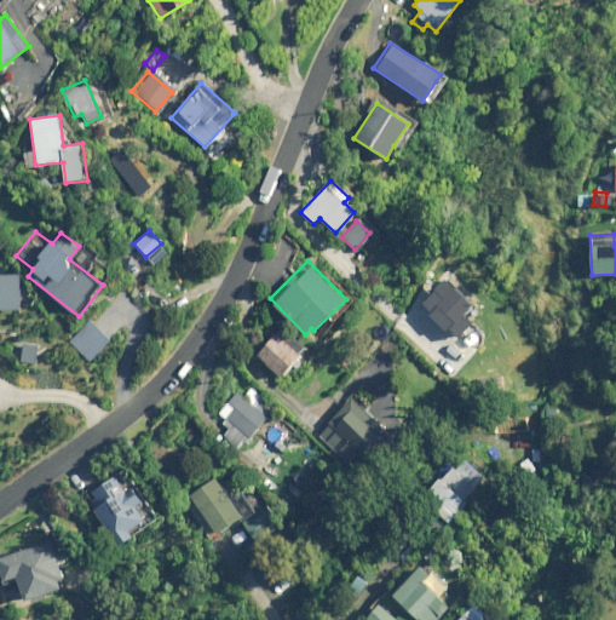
[(0,309),(19,309),(19,304),(33,303),(33,285),(19,285),(19,275),(0,275),(0,309)]
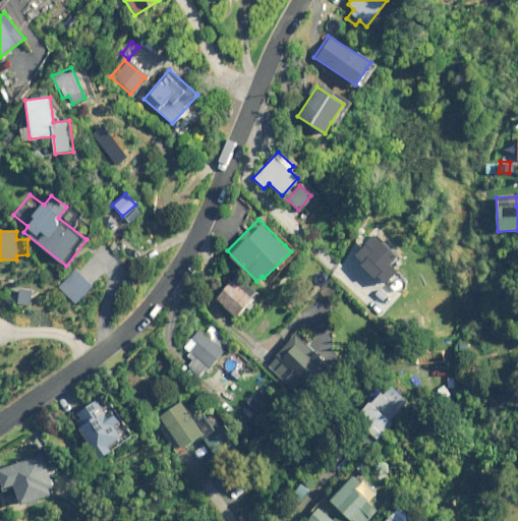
[(92,286),(74,270),(58,287),(75,303),(92,286)]
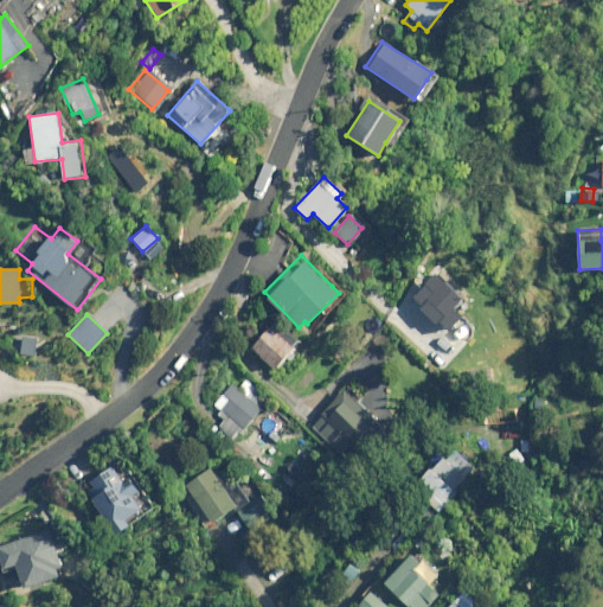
[(299,343),(274,320),(250,347),(275,369),(299,343)]
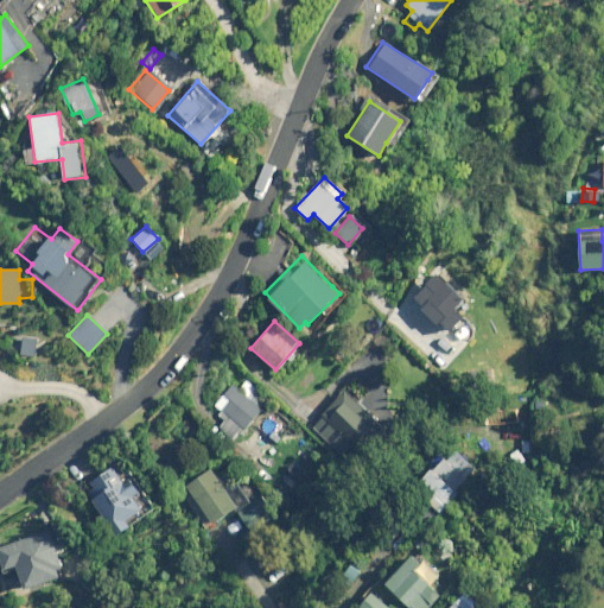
[(37,339),(24,336),(21,354),(35,355),(37,339)]
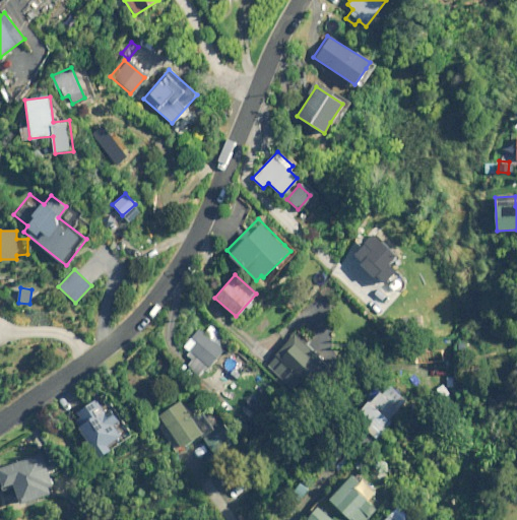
[(216,332),(208,325),(200,334),(195,329),(181,345),(192,355),(185,365),(198,377),(221,349),(210,339),(216,332)]
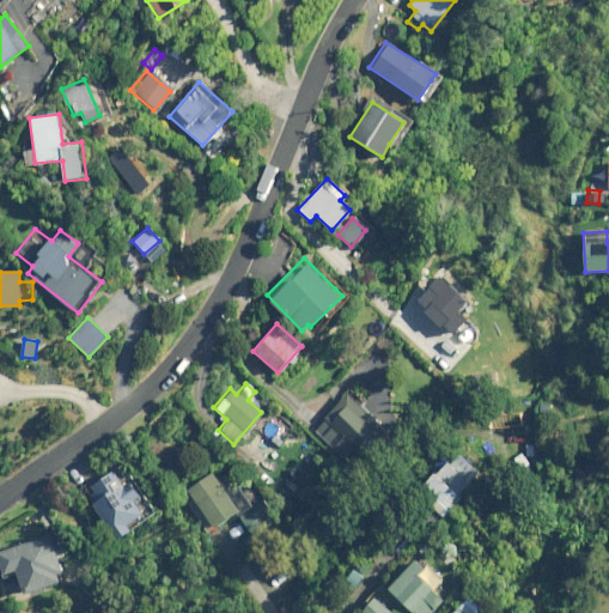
[(379,425),(345,392),(306,431),(341,463),(379,425)]
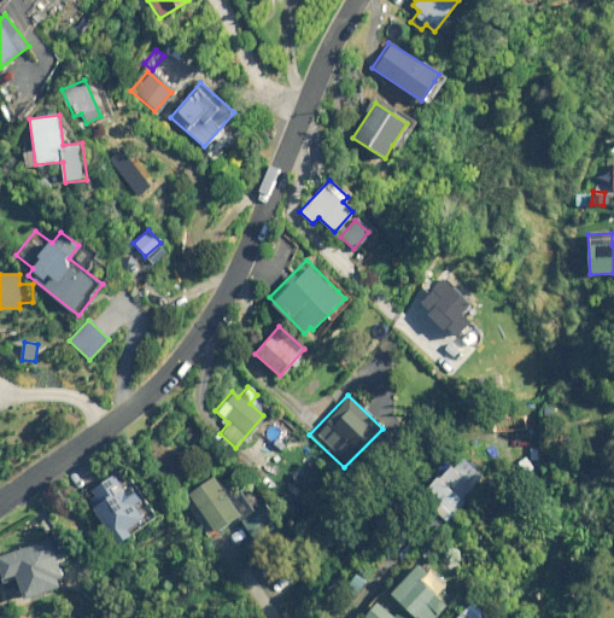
[(537,412),(521,413),(521,424),(537,423),(537,412)]
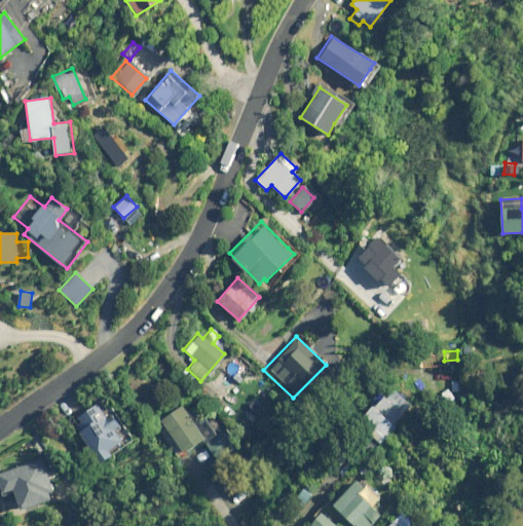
[(249,368),(237,360),(232,366),(226,361),(220,368),(236,382),(249,368)]
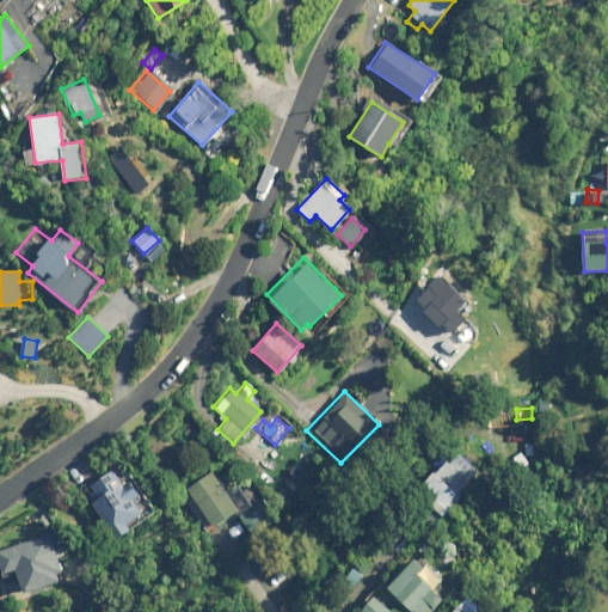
[(529,445),(520,441),(515,457),(526,460),(529,445)]
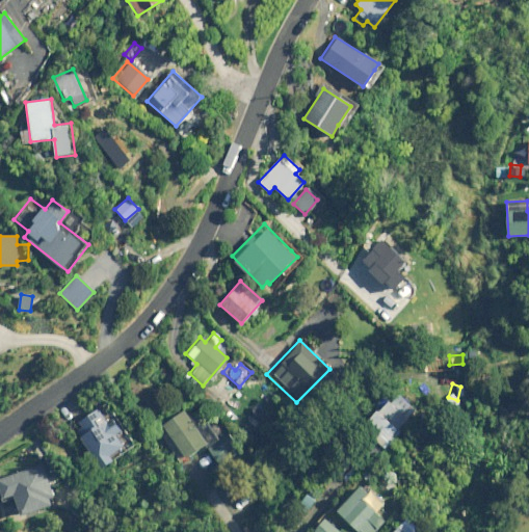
[(416,401),(397,386),(367,422),(379,432),(373,440),(385,449),(410,420),(403,415),(416,401)]
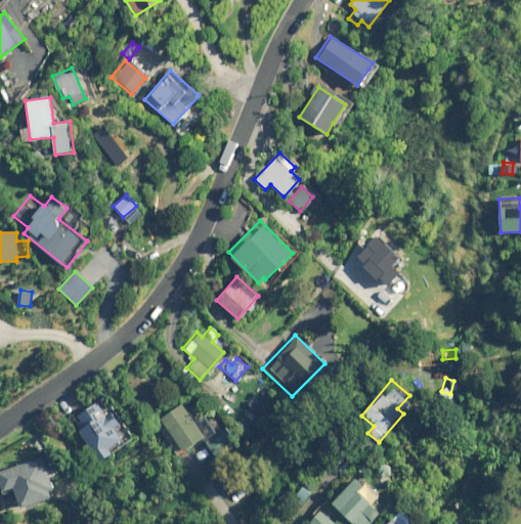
[(159,419),(181,451),(202,437),(204,440),(214,433),(189,398),(159,419)]
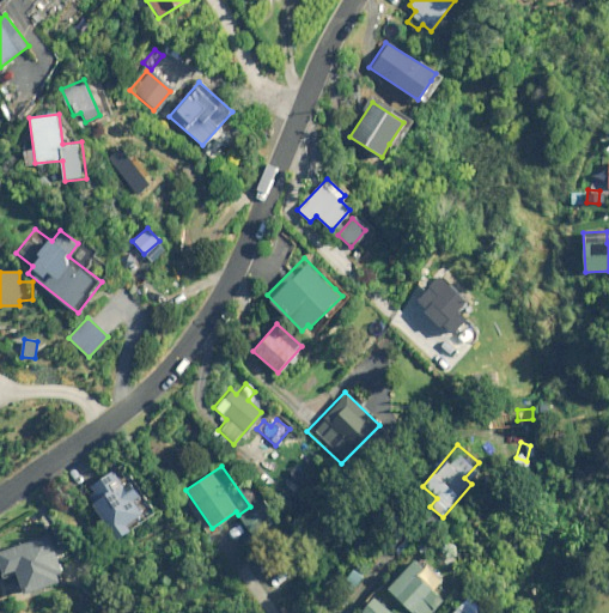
[(85,492),(117,539),(132,529),(128,525),(144,514),(133,499),(139,495),(120,467),(85,492)]
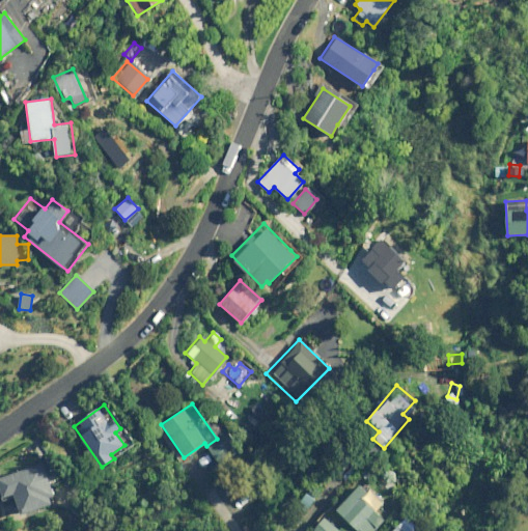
[(241,449),(227,432),(205,450),(219,467),(241,449)]
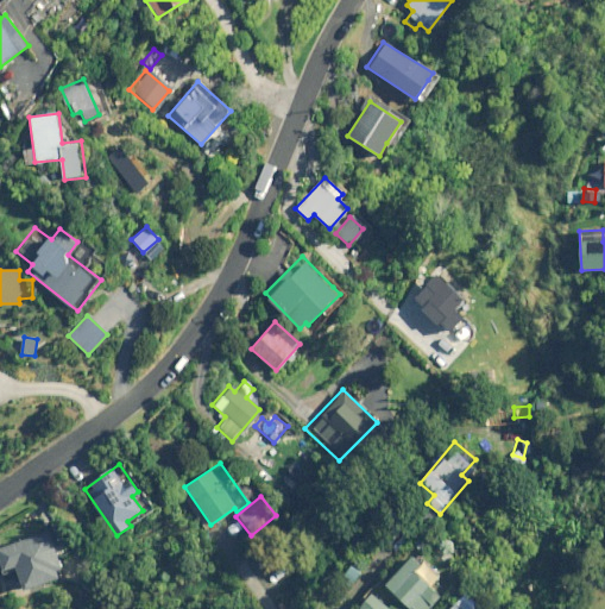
[(61,576),(45,532),(0,547),(0,566),(1,570),(14,566),(23,590),(61,576)]
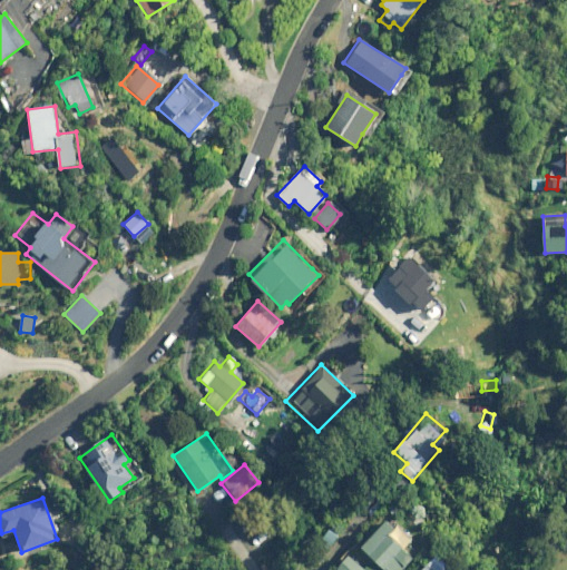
[(393,527),(385,519),(360,546),(384,569),(400,569),(412,558),(401,548),(411,537),(397,523),(393,527)]
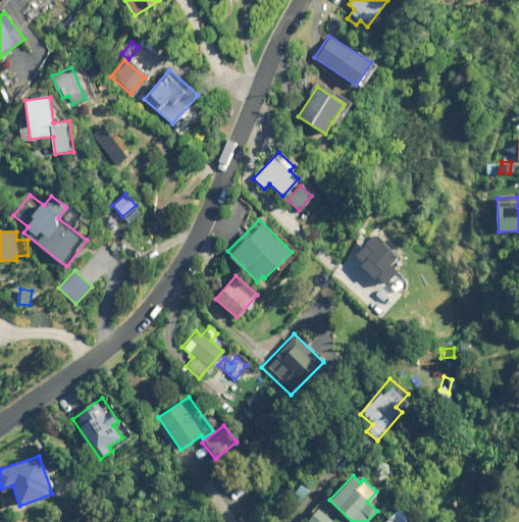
[(412,521),(399,508),(384,521),(412,521)]
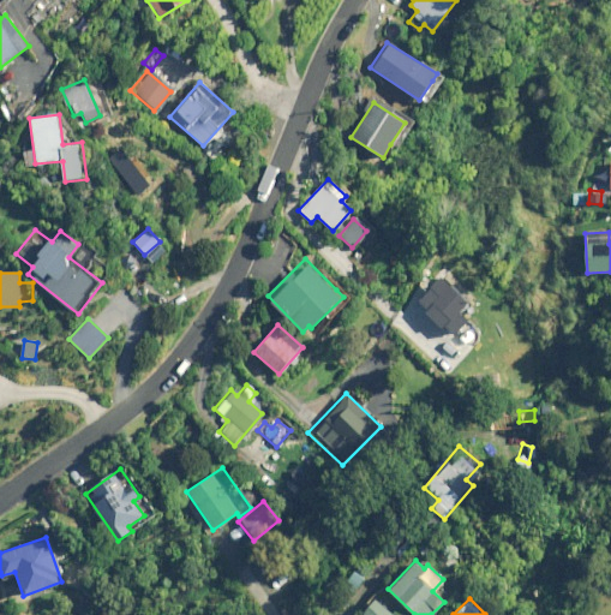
[(391,614),(393,614),(373,601),(363,614),(391,614)]
